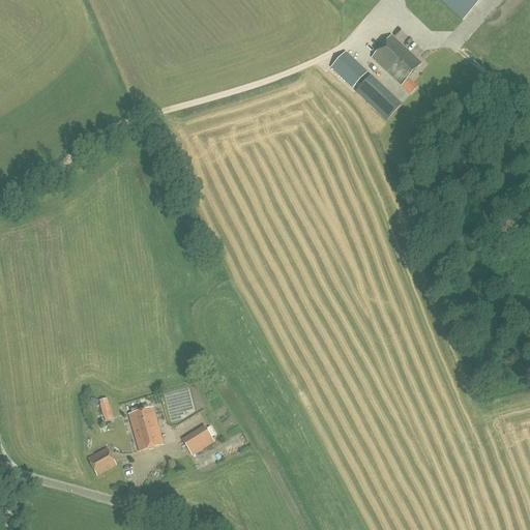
[(479,0),(441,0),(462,19),(479,0)]
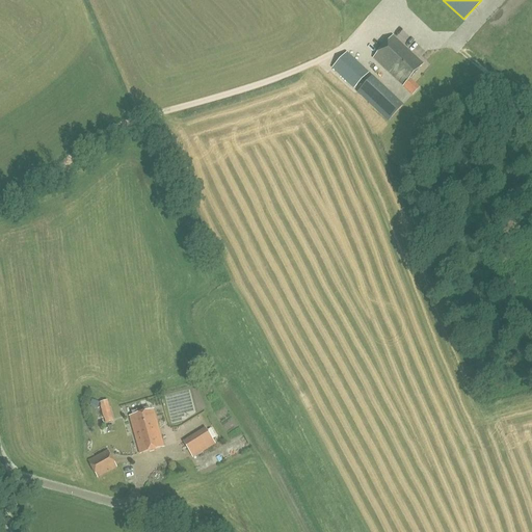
[(423,64),(393,36),(373,57),(403,86),(413,95),(419,88),(409,79),(423,64)]
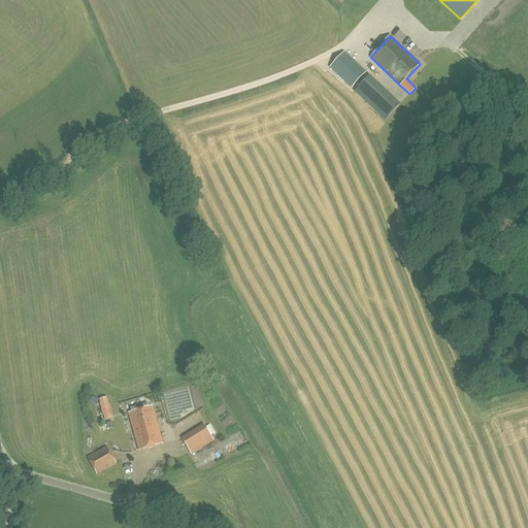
[(344,53),(330,68),(351,88),(365,72),(344,53)]
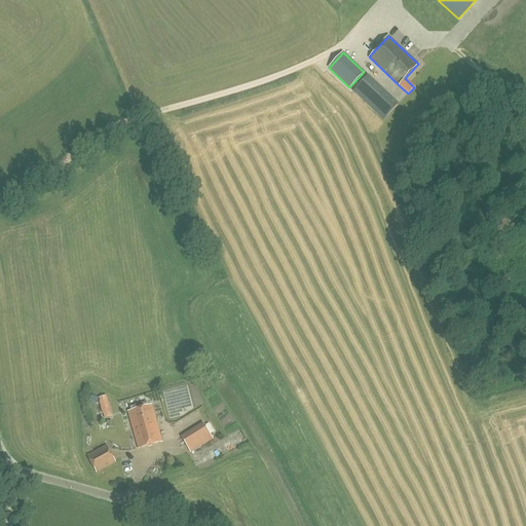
[(352,91),(383,121),(399,104),(368,75),(352,91)]
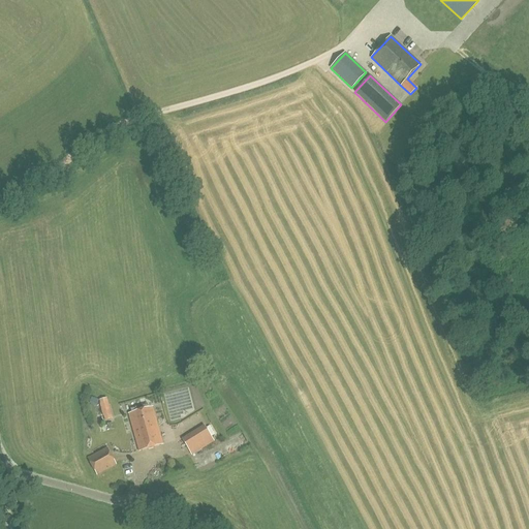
[(99,400),(91,397),(89,403),(96,406),(99,400)]
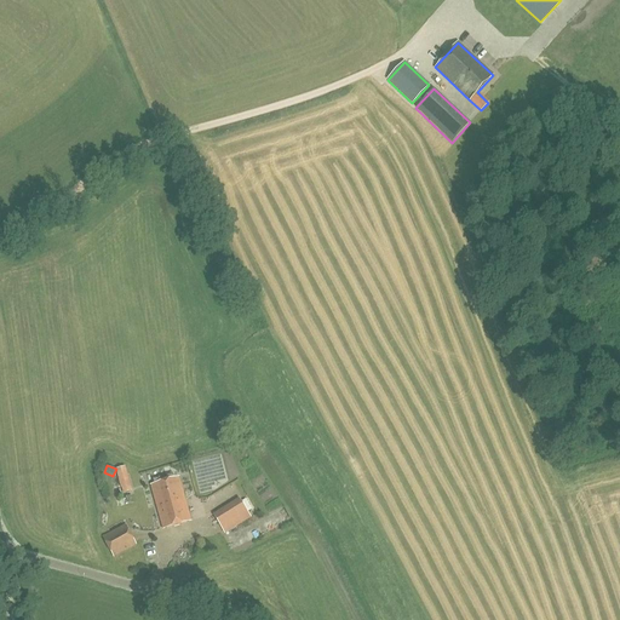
[(131,492),(125,468),(116,470),(122,494),(131,492)]
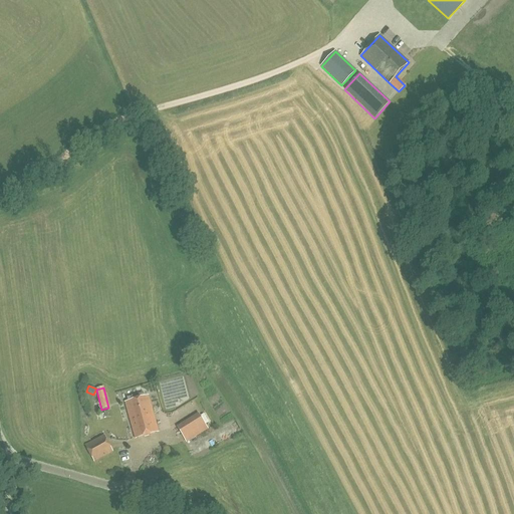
[(149,396),(125,403),(135,438),(158,432),(149,396)]
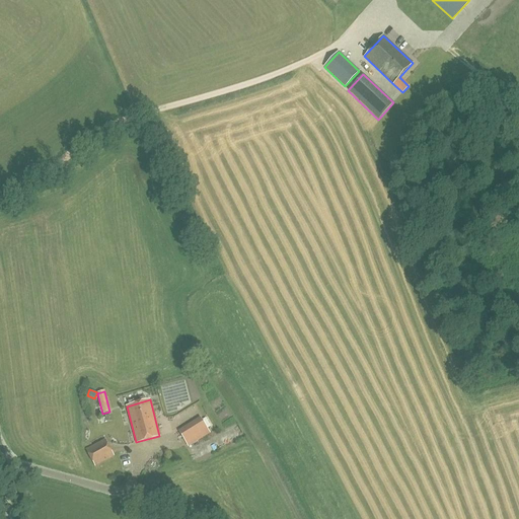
[(211,427),(206,418),(202,421),(206,426),(207,429),(211,427)]
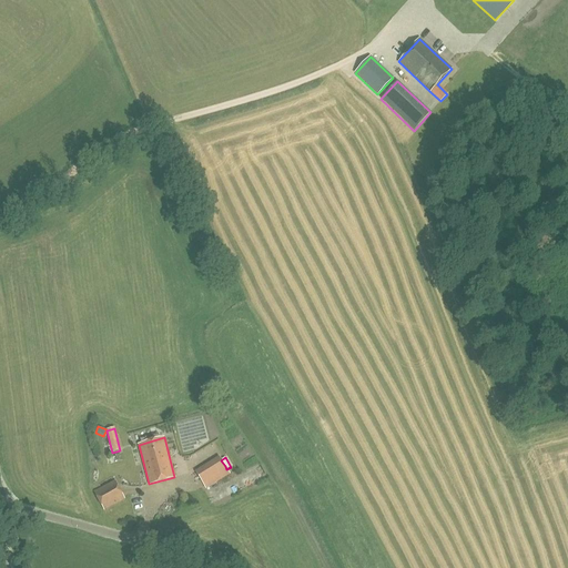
[(229,474),(220,458),(195,473),(199,479),(196,480),(198,483),(200,482),(204,488),(229,474)]
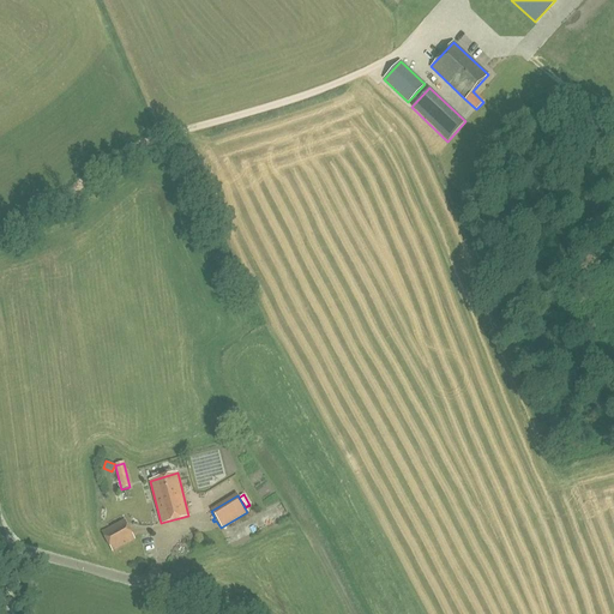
[(101,531),(113,553),(136,540),(125,519),(101,531)]
